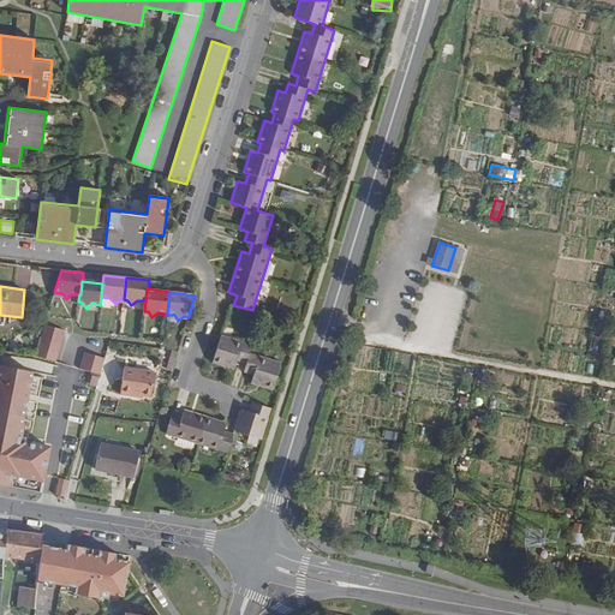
[(45,324),(42,332),(63,338),(65,330),(45,324)]
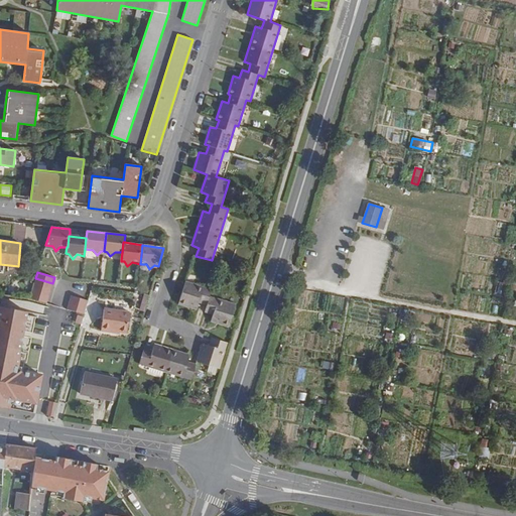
[(35,278),(34,284),(50,290),(52,283),(35,278)]
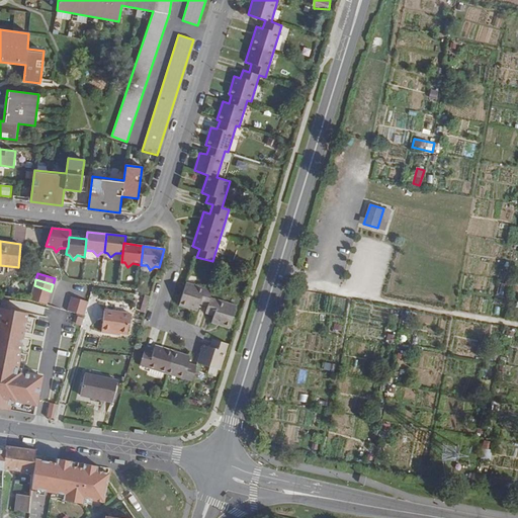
[(212,290),(186,282),(179,305),(197,311),(199,305),(207,307),(205,314),(213,316),(211,322),(230,328),(237,306),(210,296),(212,290)]
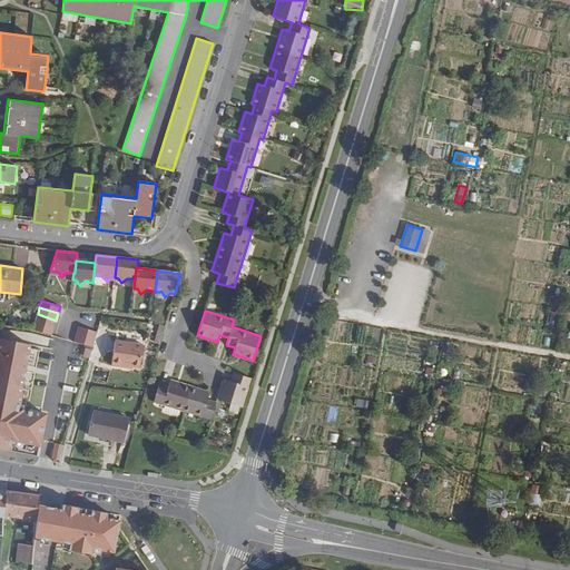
[(548,324),(557,326),(559,318),(568,322),(569,316),(569,315),(551,311),(548,324)]
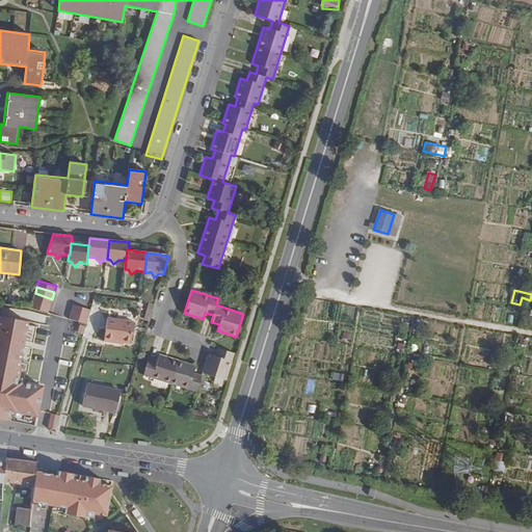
[(35,293),(33,300),(50,306),(52,299),(35,293)]
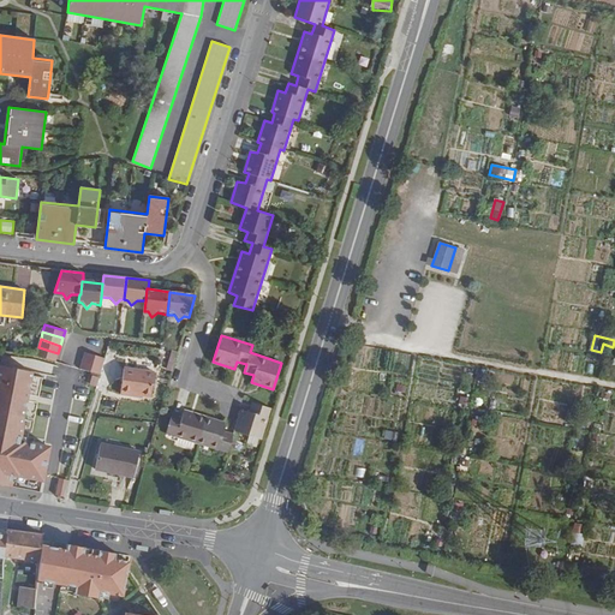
[(39,347),(36,356),(55,362),(58,353),(39,347)]
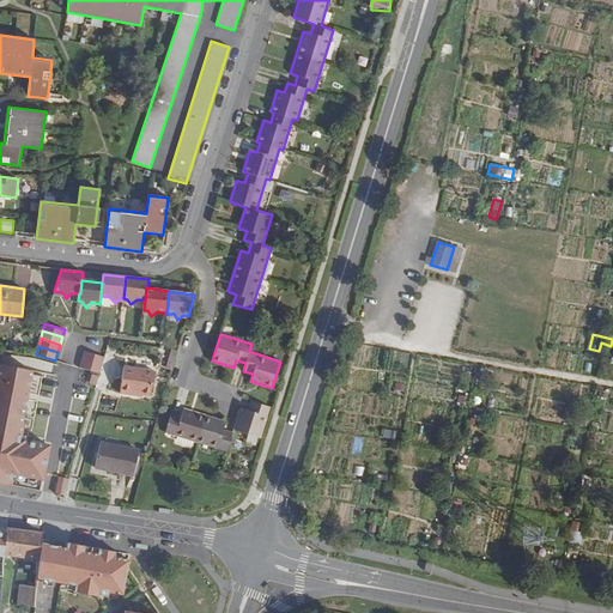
[(103,365),(105,357),(99,356),(85,351),(83,359),(103,365)]
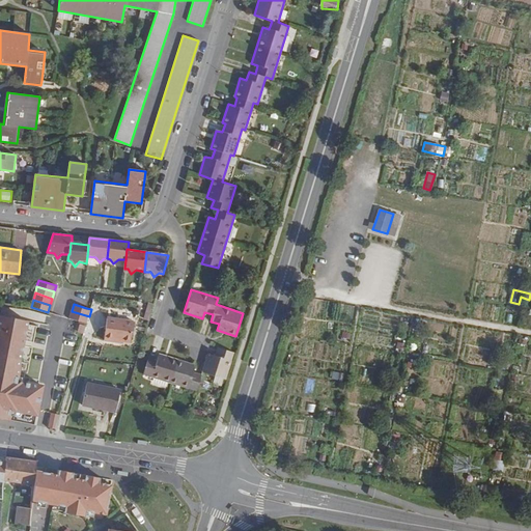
[(80,322),(87,324),(89,316),(72,311),(68,318),(80,322)]
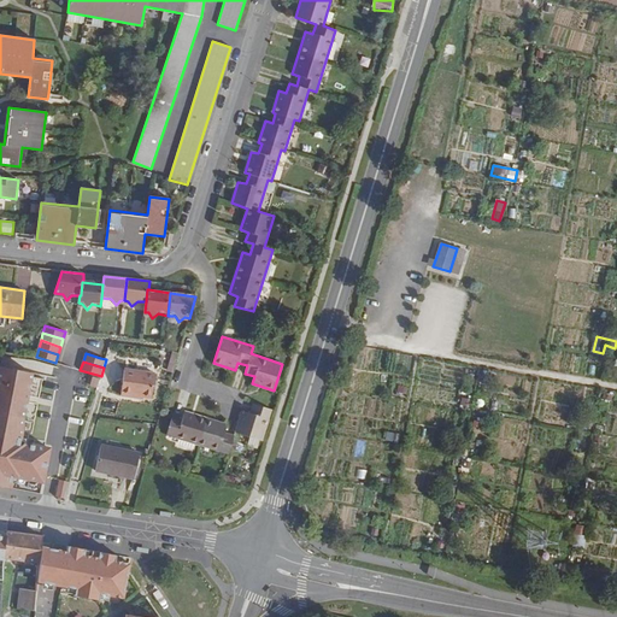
[(0,485),(10,487),(12,475),(41,481),(48,447),(23,442),(19,438),(22,425),(21,424),(30,372),(0,366),(0,485)]
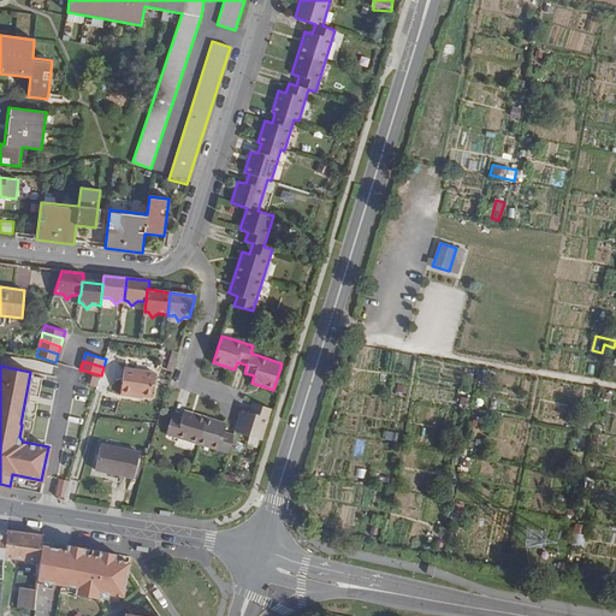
[(155,373),(125,369),(122,395),(143,398),(143,396),(152,397),(155,373)]
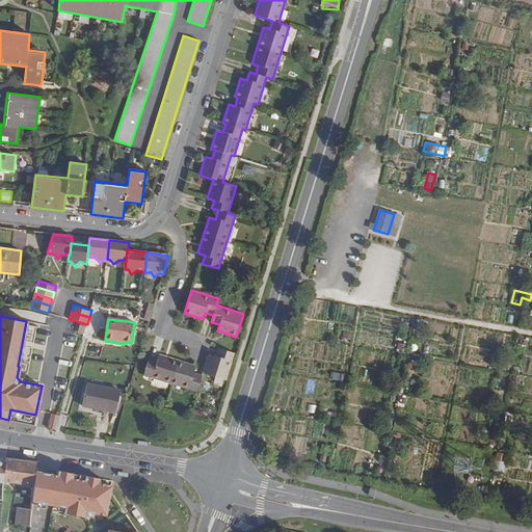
[(213,375),(224,378),(227,379),(234,353),(218,348),(215,355),(208,353),(203,372),(213,375)]
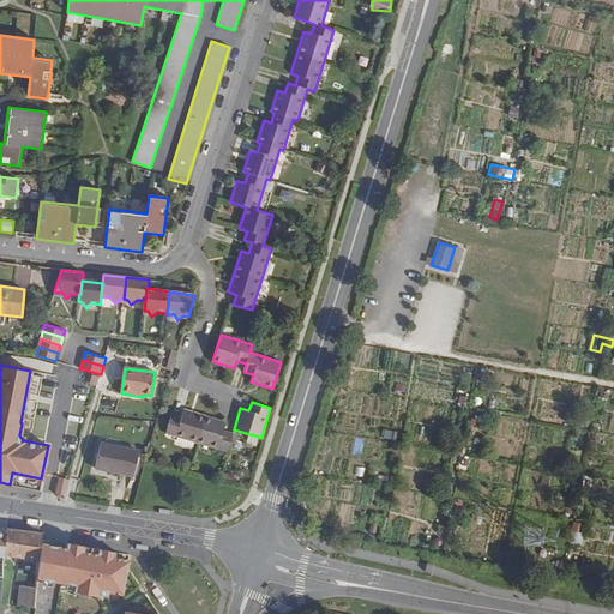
[(173,414),(166,433),(228,451),(233,433),(224,429),(226,422),(184,409),(181,416),(173,414)]
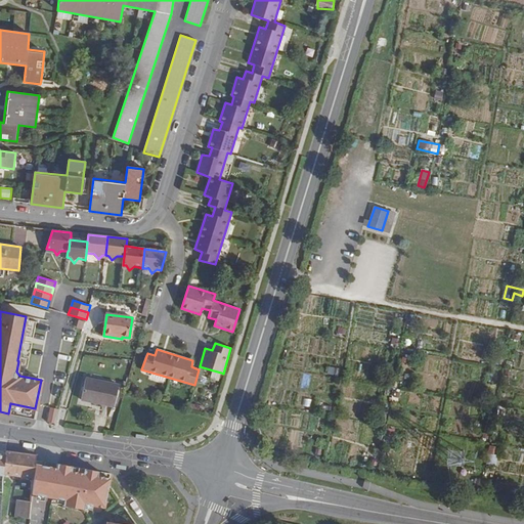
[(219,381),(221,373),(210,369),(208,377),(219,381)]
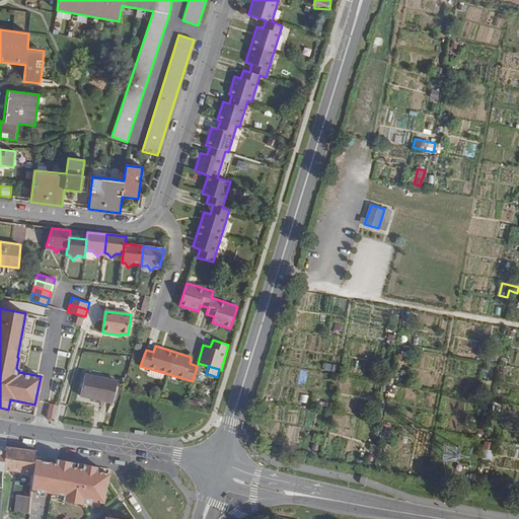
[(85,374),(80,395),(113,402),(118,381),(85,374)]
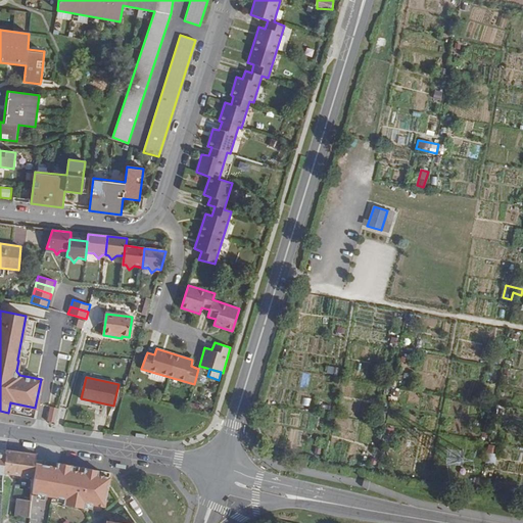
[(56,421),(57,416),(60,408),(52,406),(48,419),(56,421)]
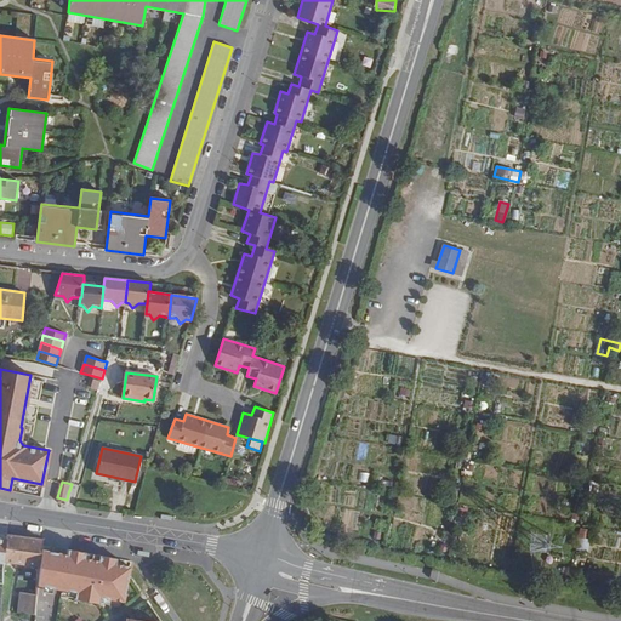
[(40,567),(41,550),(43,540),(9,535),(5,562),(40,567)]
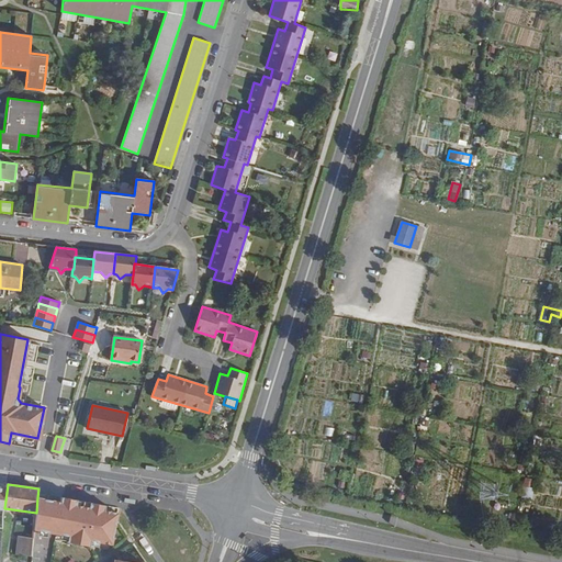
[(525,487),(524,498),(532,499),(535,487),(525,487)]
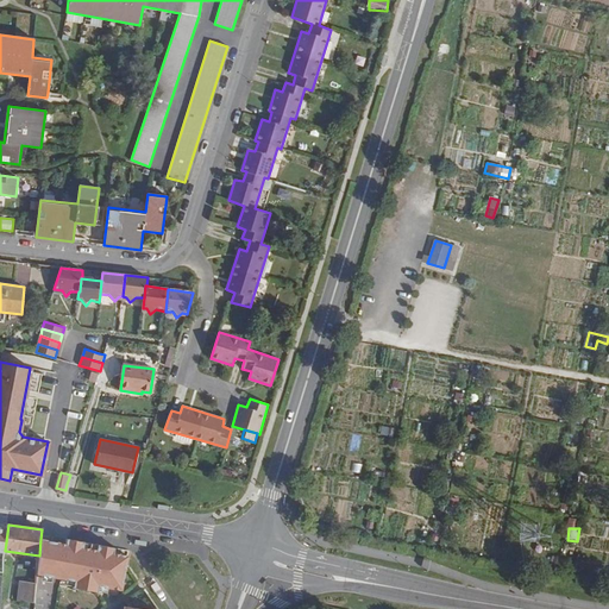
[(39,556),(37,573),(42,575),(48,576),(52,577),(54,577),(66,579),(74,581),(73,585),(73,588),(98,591),(99,585),(107,586),(121,589),(125,566),(127,556),(113,552),(114,547),(98,544),(96,550),(82,547),(83,541),(67,538),(66,544),(57,542),(41,539),(39,556)]
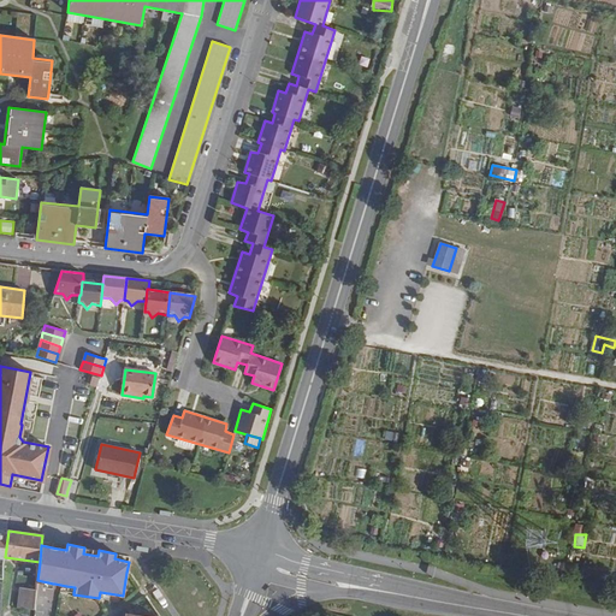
[(35,610),(37,590),(19,588),(17,608),(35,610)]
